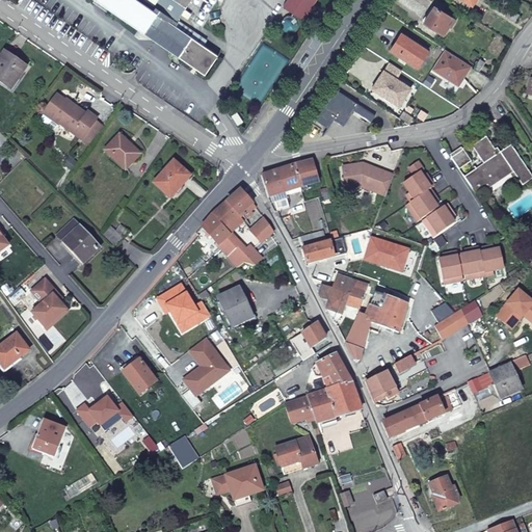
[(98,0),(159,42),(161,38),(175,48),(180,41),(185,44),(177,55),(204,73),(217,54),(203,44),(206,40),(177,19),(189,0),(98,0)]
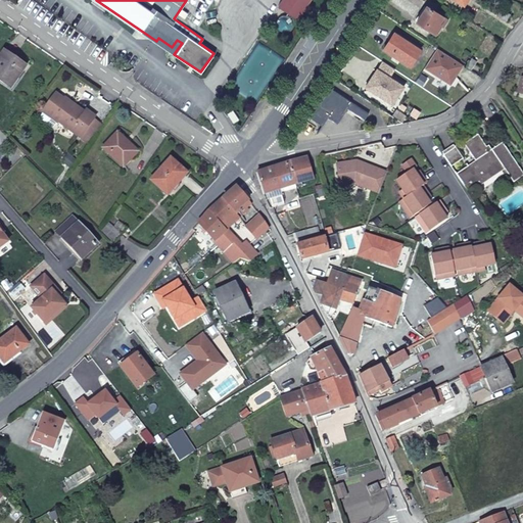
[(281,0),(279,4),(297,17),(308,0),(281,0)]
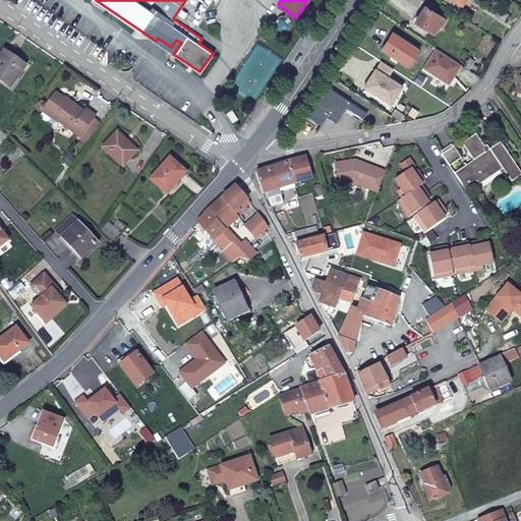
[(425,6),(414,21),(433,35),(442,16),(425,6)]
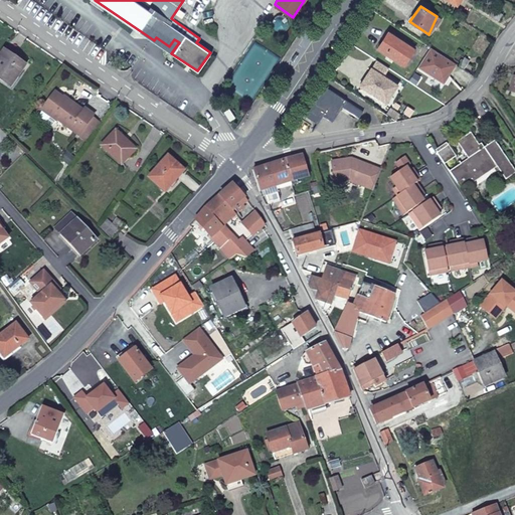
[(497,11),(493,18),(498,22),(502,15),(497,11)]
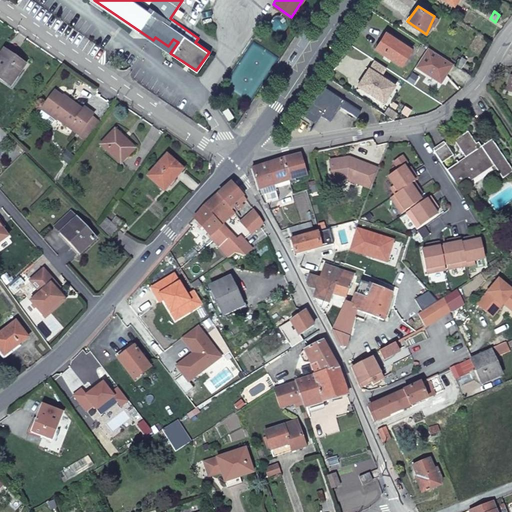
[(280,13),(275,14),(274,14),(270,21),(271,26),(276,29),(282,29),(286,25),(286,19),(280,13)]
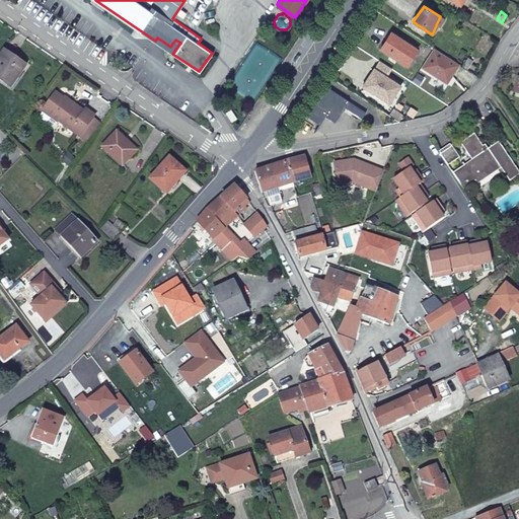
[(391,32),(381,49),(406,65),(417,50),(391,32)]
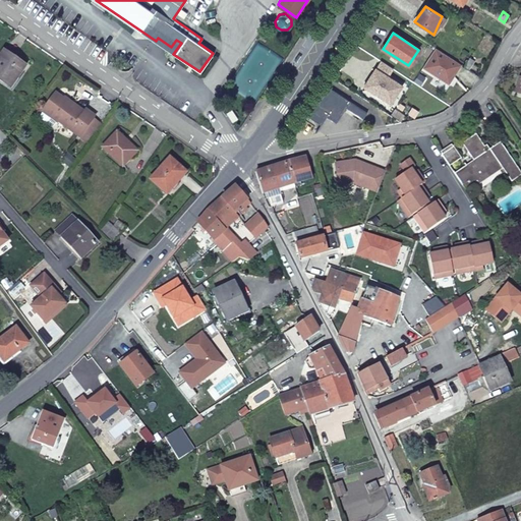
[(158,38),(156,41),(173,54),(181,43),(176,40),(171,47),(158,38)]
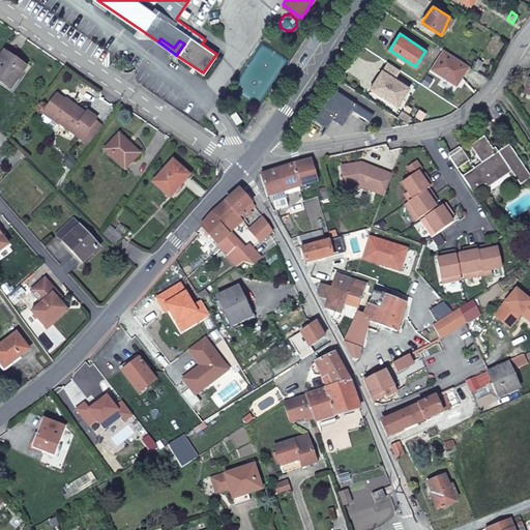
[(470,66),(444,50),(432,69),(458,86),(470,66)]
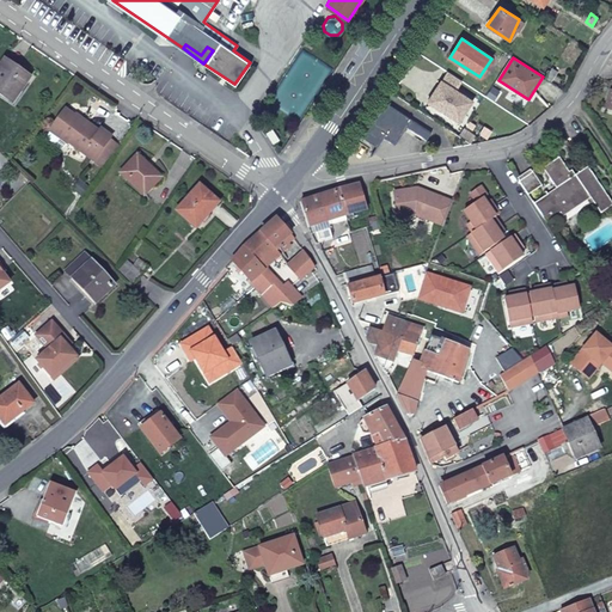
[(30,75),(5,59),(0,66),(0,92),(12,101),(30,75)]
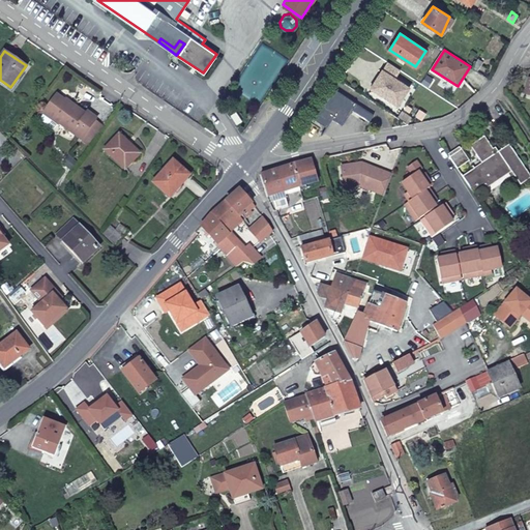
[(478,59),(472,67),(477,70),(483,62),(478,59)]
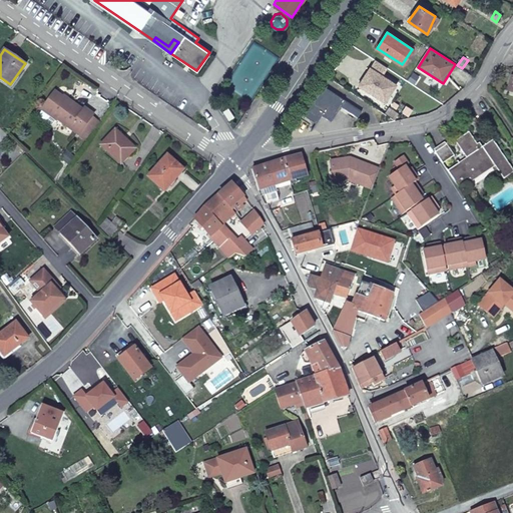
[(365,76),(358,86),(385,102),(396,85),(373,70),(367,78),(365,76)]
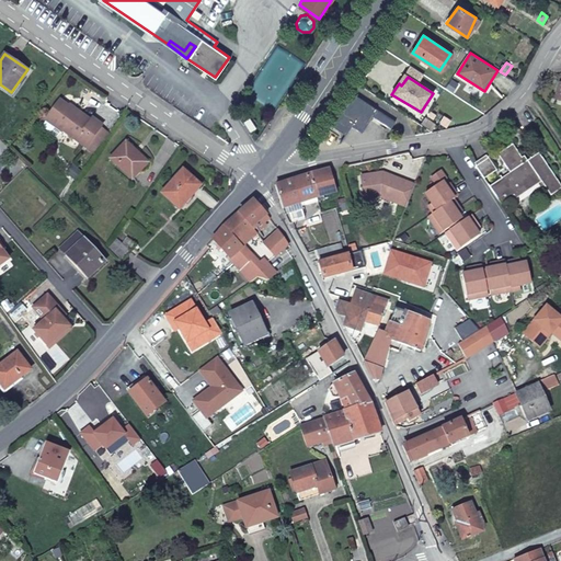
[(353,94),(332,126),(345,135),(352,126),(362,133),(371,117),(390,128),(395,122),(353,94)]
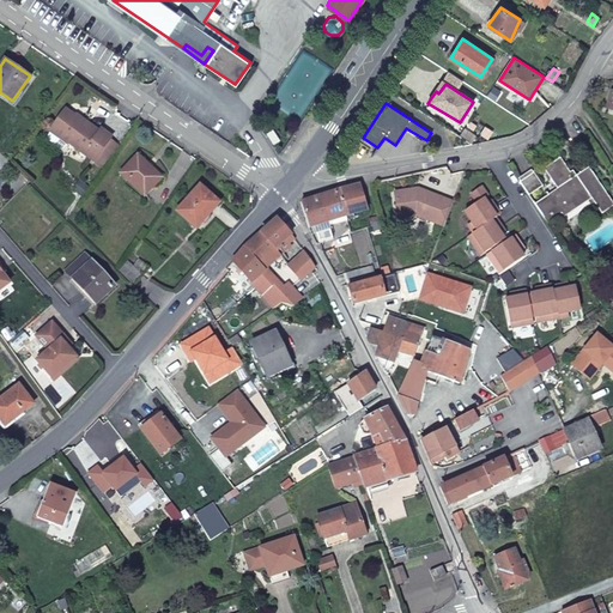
[(53,128),(103,167),(119,145),(110,139),(111,137),(102,129),(99,132),(80,117),(78,121),(74,119),(77,117),(66,109),(53,128)]
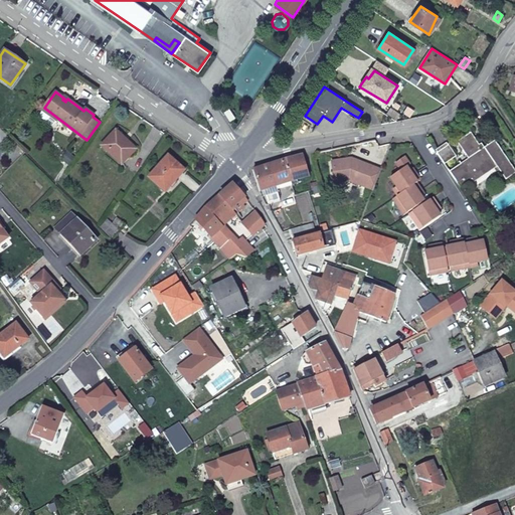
[(136,147),(115,129),(102,144),(121,163),(136,147)]
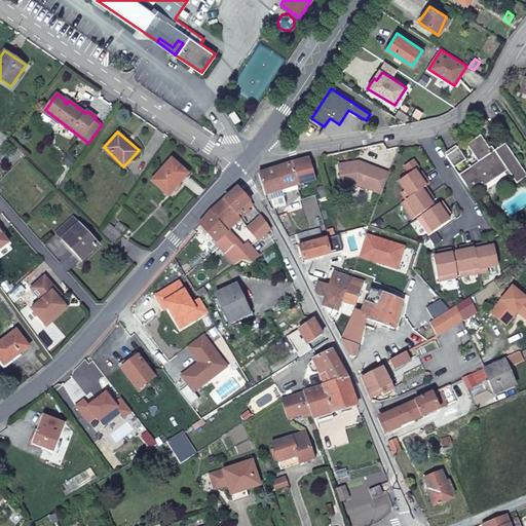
[(504,167),(516,184),(525,177),(525,173),(505,143),(490,153),(487,150),(489,148),(481,136),(466,145),(478,162),(459,175),(471,191),(504,167)]
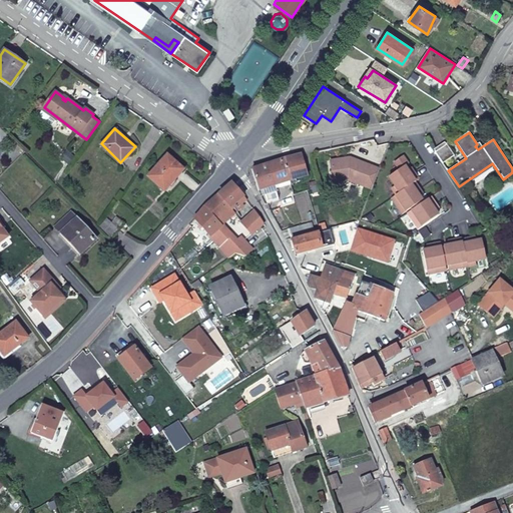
[(435,151),(443,163),(454,155),(446,144),(435,151)]
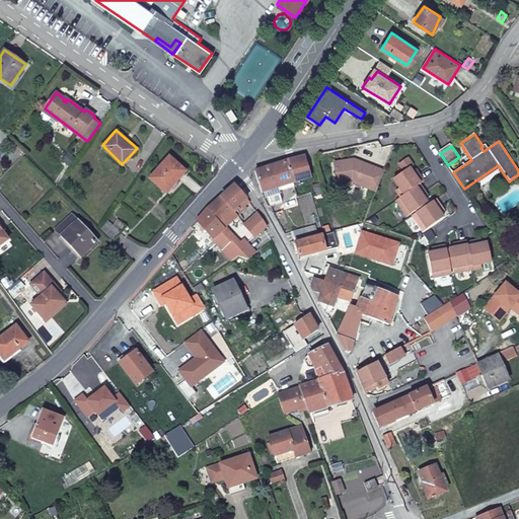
[(176,179),(186,169),(169,156),(150,177),(163,190),(174,177),(176,179)]
